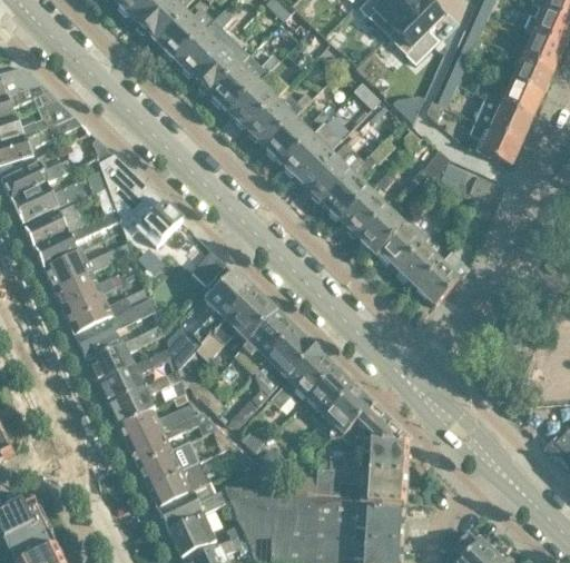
[(120,0),(118,2),(117,7),(124,12),(128,11),(134,18),(136,20),(155,0),(120,0)]
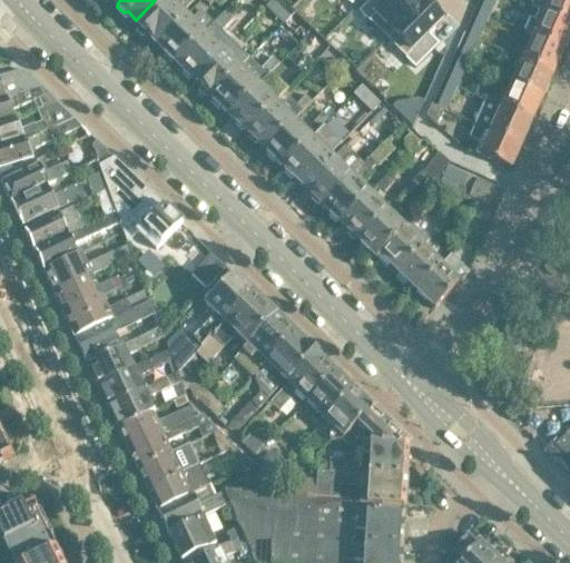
[(136,21),(135,23),(141,30),(146,29),(153,36),(166,21),(169,26),(184,11),(180,8),(187,0),(155,0),(136,20),(136,21)]
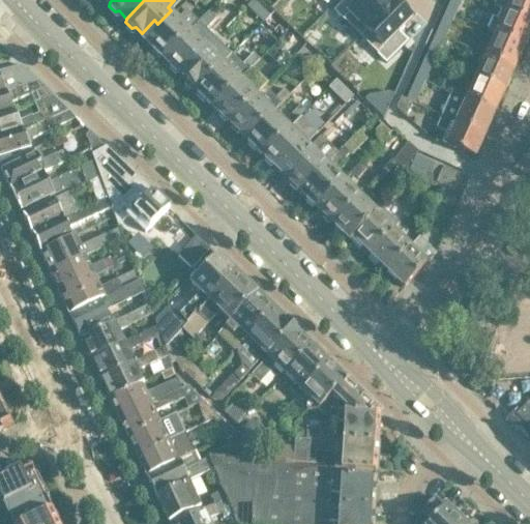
[(340,0),(333,6),(359,32),(392,0),(340,0)]
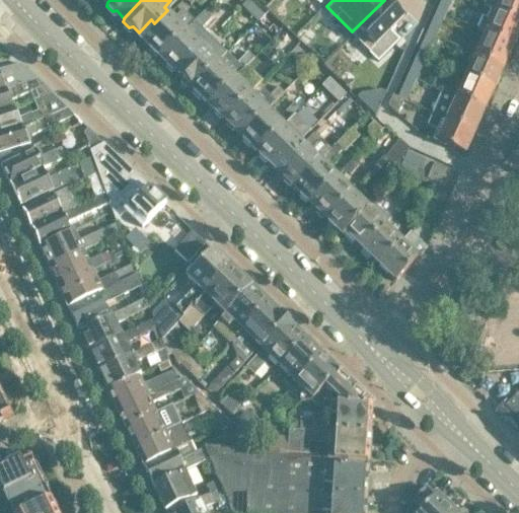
[(384,0),(352,31),(378,58),(399,37),(390,27),(402,15),(388,0),(384,0)]
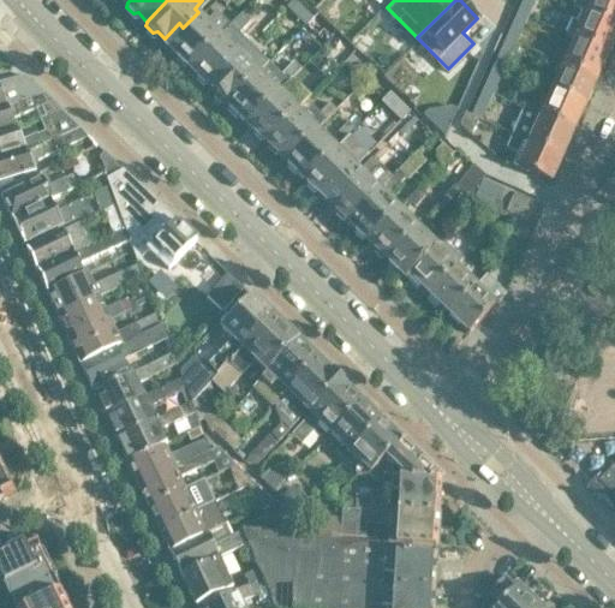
[(531,6),(533,0),(521,0),(518,7),(529,11),(531,6)]
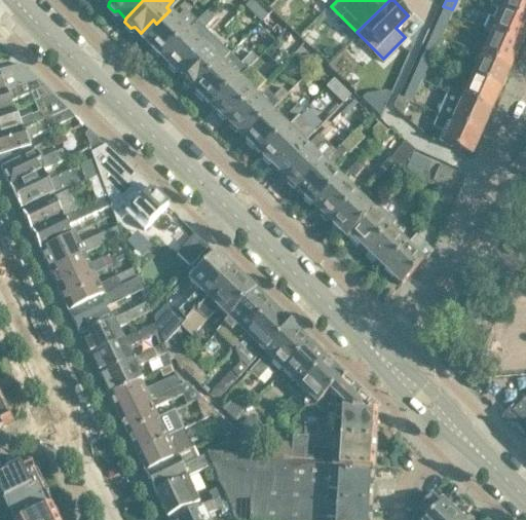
[(490,0),(490,1),(498,5),(502,6),(525,16),(525,0),(490,0)]
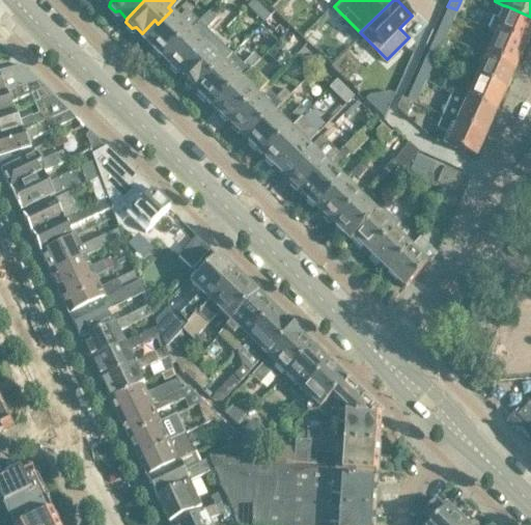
[(204,25),(220,9),(213,3),(198,20),(204,25)]
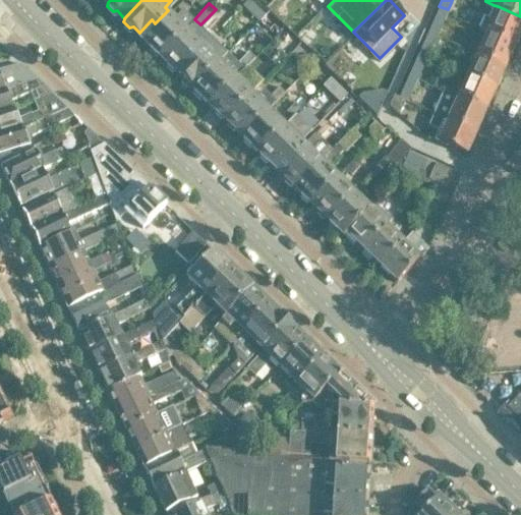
[(480,24),(479,24),(487,29),(487,27),(516,41),(520,27),(520,16),(498,6),(494,5),(488,14),(484,13),(480,24)]
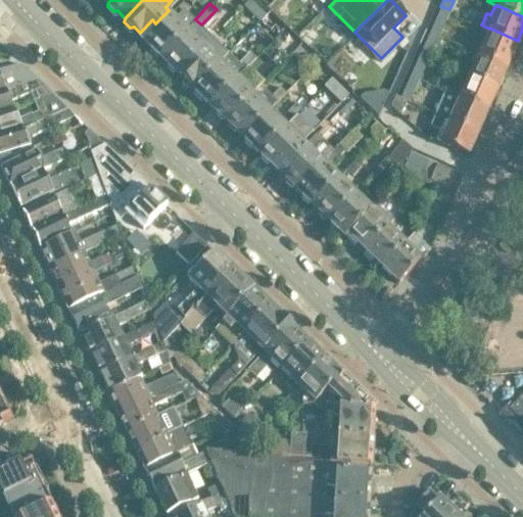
[(152,19),(140,33),(143,36),(150,43),(149,46),(155,52),(158,50),(161,53),(195,18),(196,17),(184,6),(174,15),(169,10),(155,24),(152,19)]
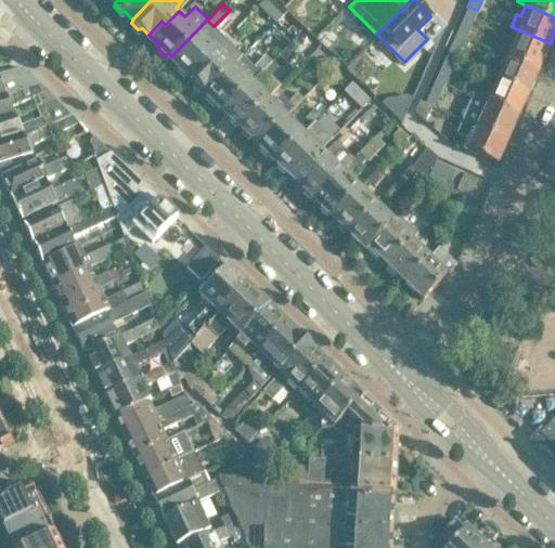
[(467,33),(477,10),(467,7),(457,28),(467,33)]
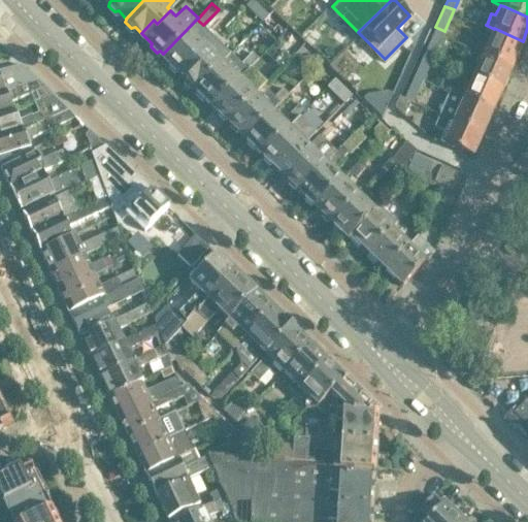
[(197,19),(163,54),(168,59),(167,62),(173,68),(176,66),(177,68),(177,69),(178,70),(205,43),(213,35),(203,25),(197,20),(197,19)]
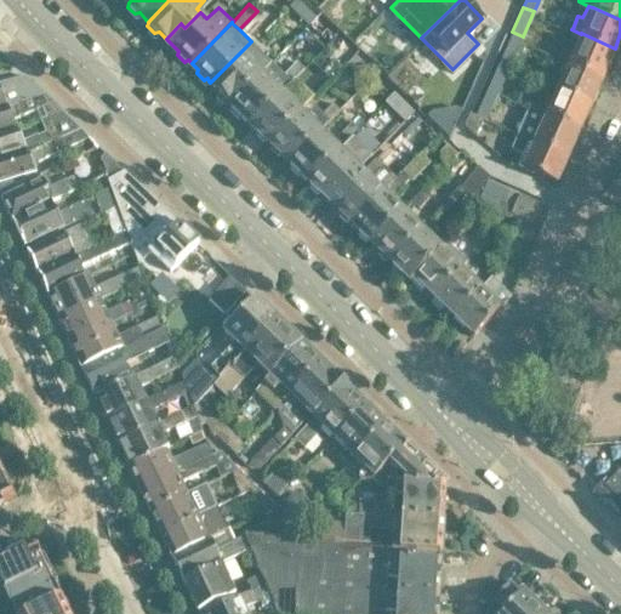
[(257,47),(268,37),(261,30),(251,41),(257,47)]
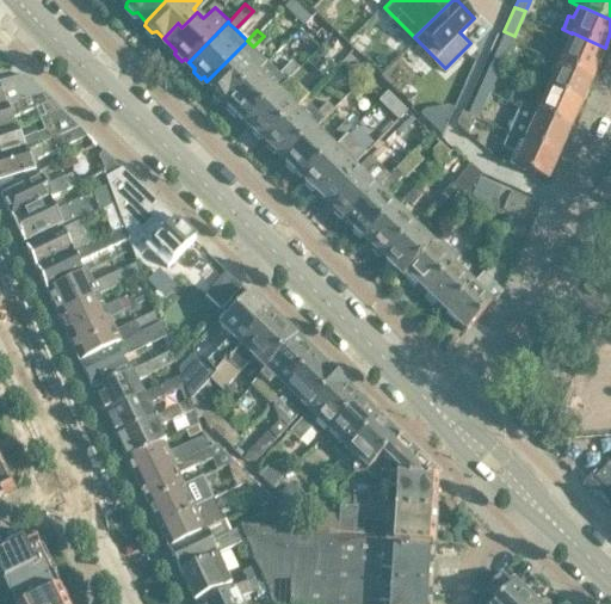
[(511,53),(516,38),(513,38),(514,36),(504,31),(492,57),(503,62),(507,51),(511,53)]
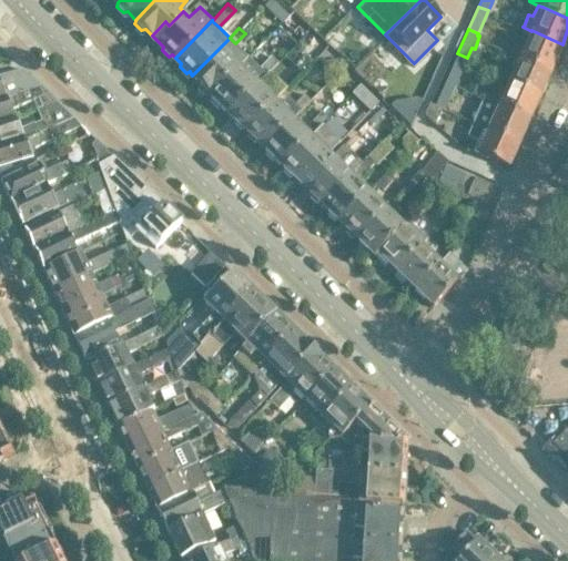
[(521,41),(517,51),(521,53),(551,67),(563,44),(531,30),(531,31),(526,42),(521,41)]
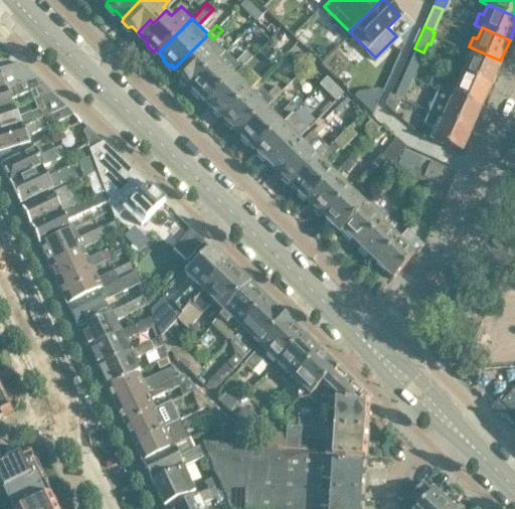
[(216,58),(200,42),(174,68),(179,73),(178,75),(189,87),(216,58)]
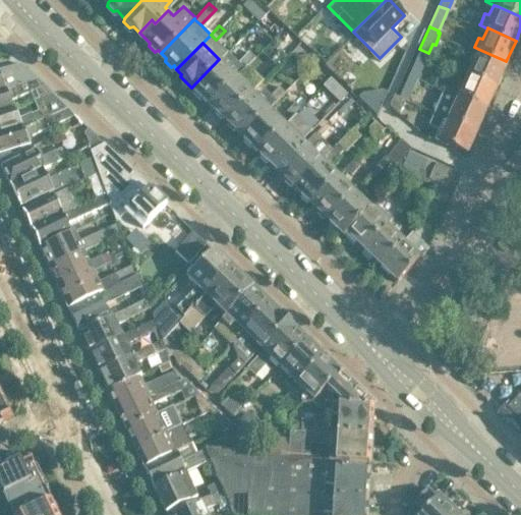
[(235,74),(243,66),(255,55),(259,50),(253,44),(237,60),(227,51),(219,59),(191,88),(199,95),(203,94),(210,101),(235,74)]
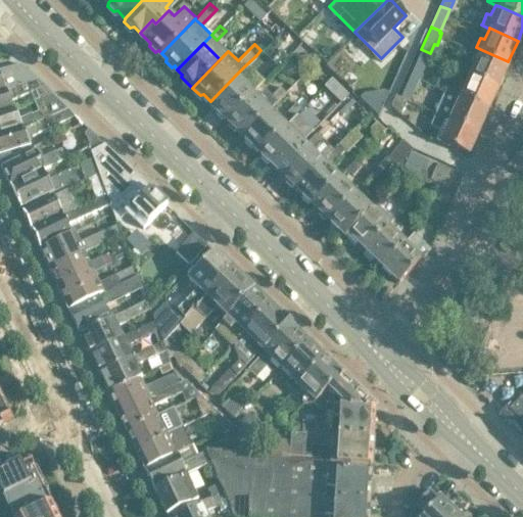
[(475,59),(470,72),(497,84),(508,61),(480,49),(476,47),(472,57),(475,59)]
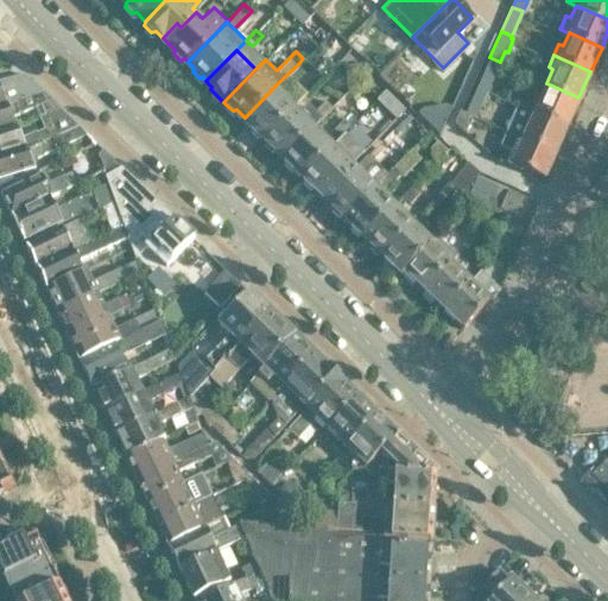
[(488,88),(500,62),(489,57),(479,83),(488,88)]
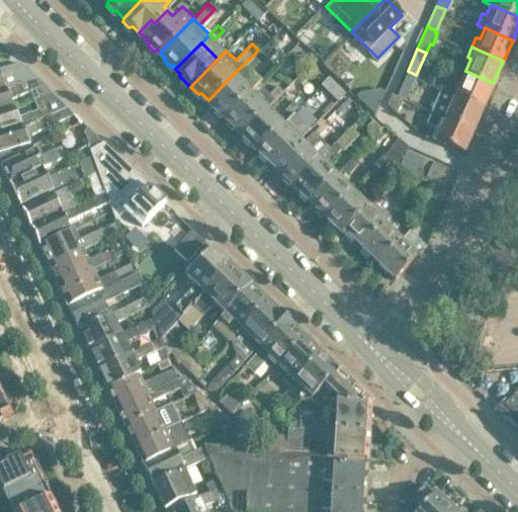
[(248,71),(260,60),(254,55),(242,66),(248,71)]
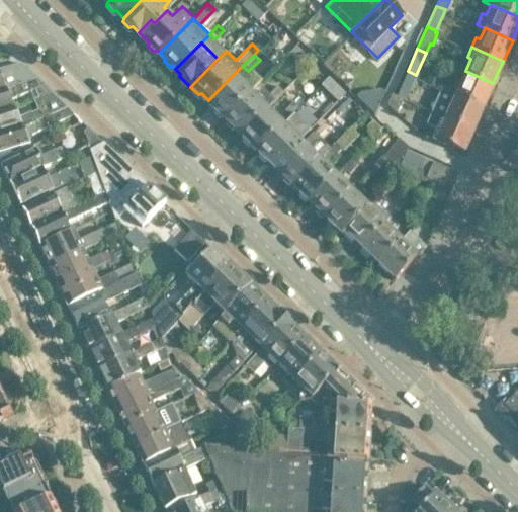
[(7,88),(37,76),(20,60),(0,66),(0,86),(6,84),(7,88)]
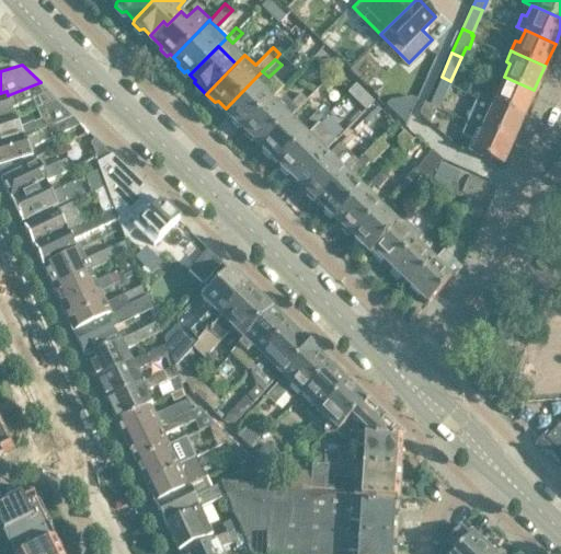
[(439,105),(450,81),(442,77),(431,100),(437,103),(437,104),(439,105)]
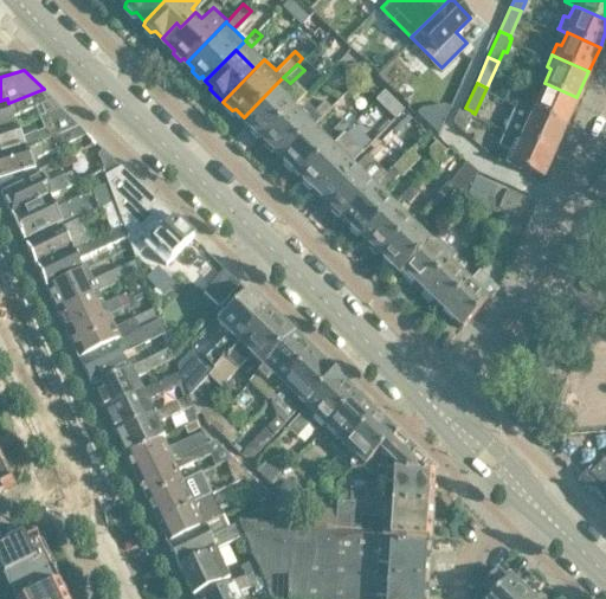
[(533,96),(528,107),(533,109),(533,108),(566,123),(577,97),(545,83),(537,97),(533,96)]
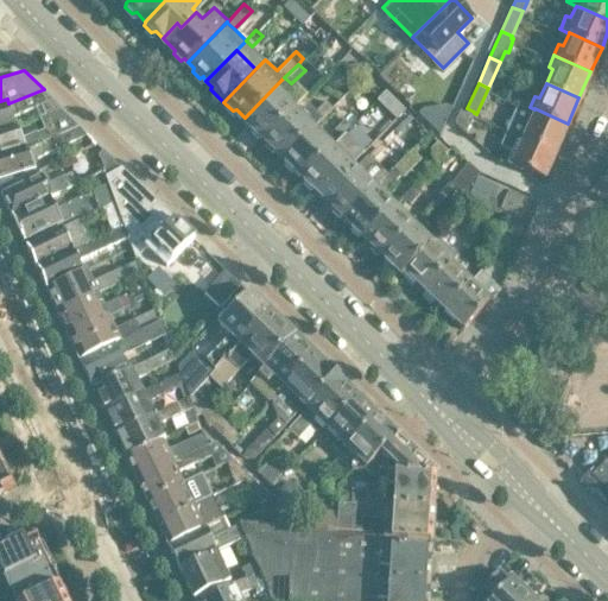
[(293,106),(274,87),(245,118),(251,124),(249,127),(257,134),(260,132),(264,135),(293,106)]
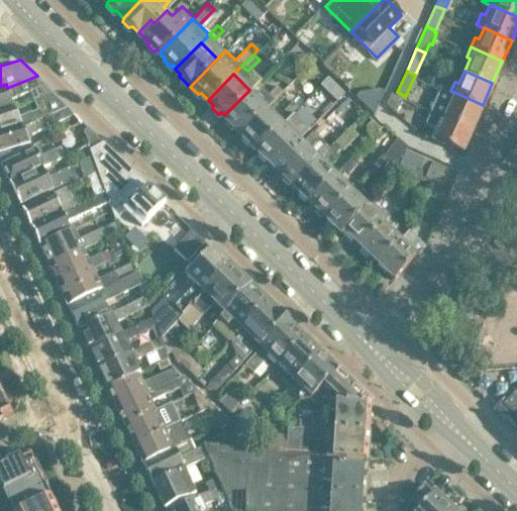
[(0,106),(13,103),(10,96),(34,86),(38,95),(38,96),(53,90),(37,76),(7,88),(6,84),(0,86),(0,106)]
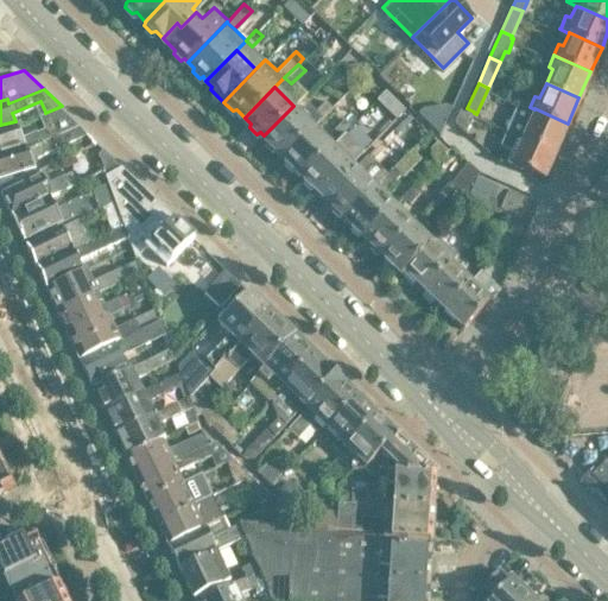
[(334,105),(325,96),(316,107),(323,114),(334,105)]
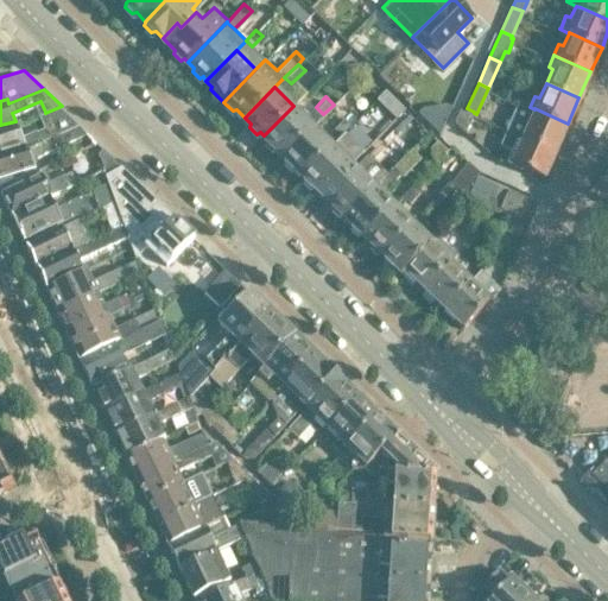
[(556,149),(568,124),(534,108),(534,109),(530,107),(518,102),(507,127),(556,149)]
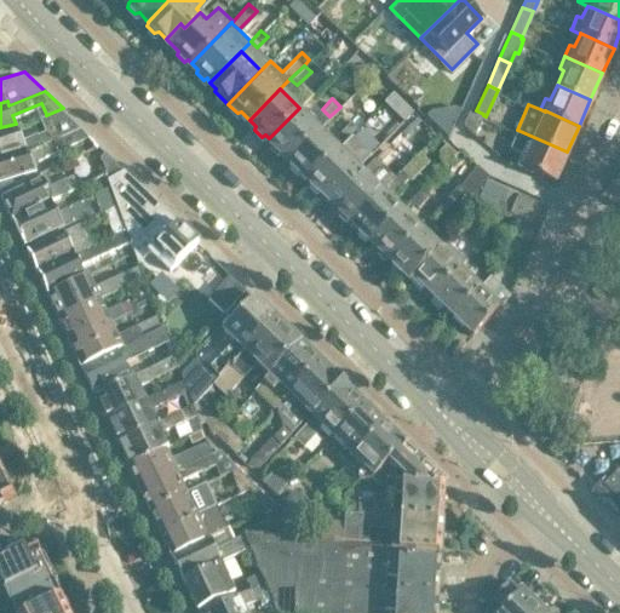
[(45,142),(80,125),(63,108),(46,115),(46,114),(40,115),(46,129),(38,131),(38,130),(22,137),(16,124),(0,127),(0,153),(26,145),(27,148),(45,142)]
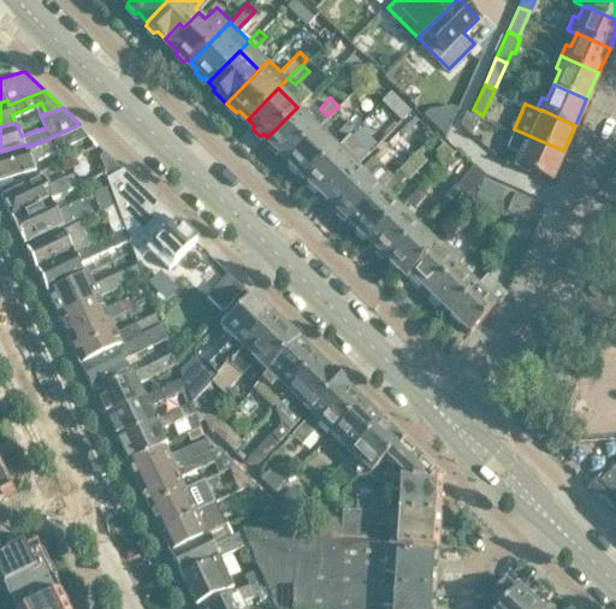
[(317,125),(297,107),(267,137),(268,139),(267,143),(274,149),(278,148),(286,157),(317,125)]
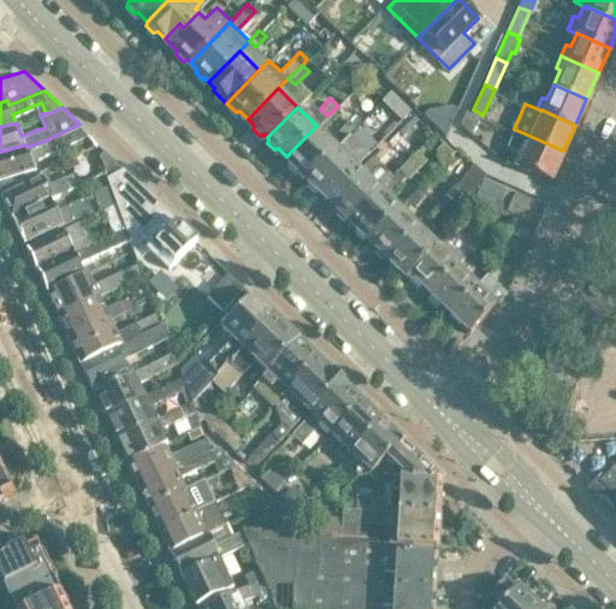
[(472,131),(480,114),(480,113),(473,110),(473,111),(467,108),(461,120),(472,131)]
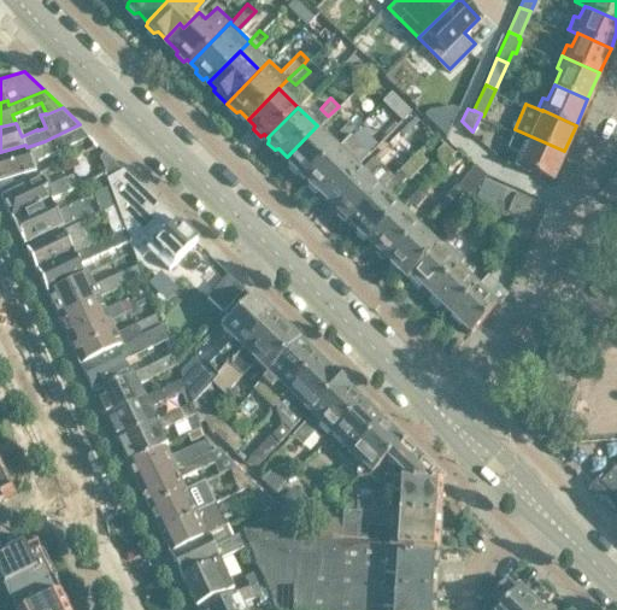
[(351,132),(358,124),(350,117),(339,128),(346,134),(347,135),(351,132)]
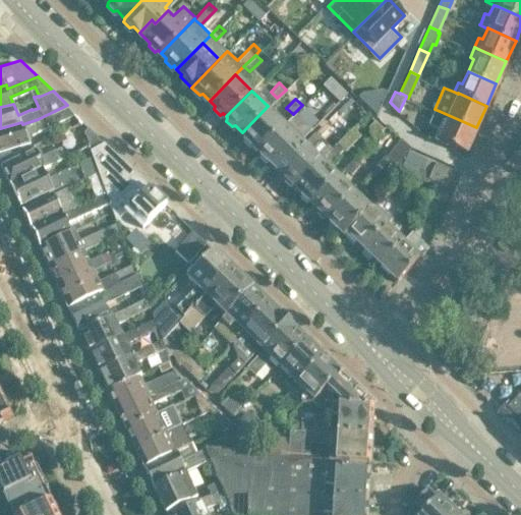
[(30,141),(26,133),(55,121),(75,112),(67,105),(38,119),(22,124),(21,122),(0,128),(0,153),(20,148),(22,148),(21,144),(30,141)]
